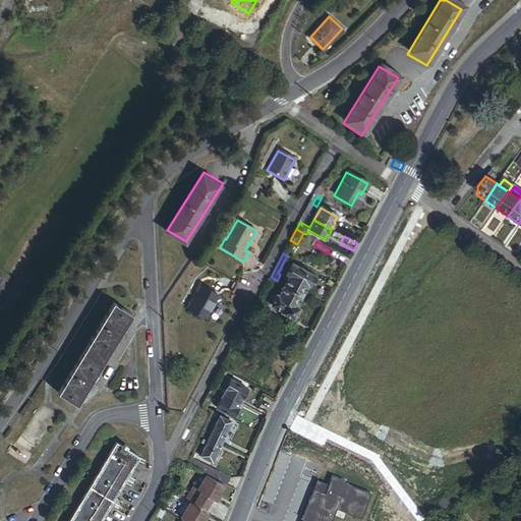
[(307,287),(312,277),(290,265),(285,275),(288,277),(284,285),(300,293),(304,285),(307,287)]
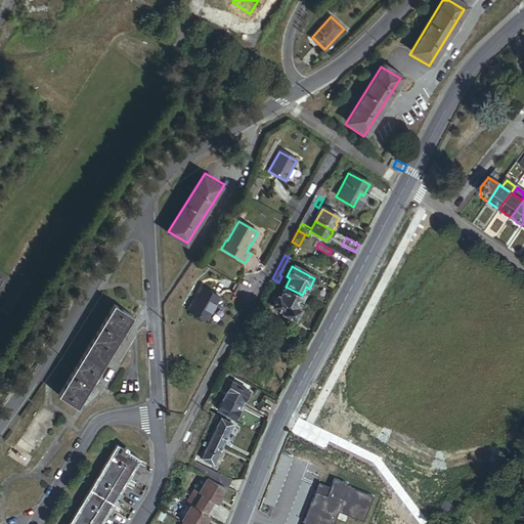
[(274,289),(278,282),(272,278),(259,302),(263,305),(272,288),(274,289)]
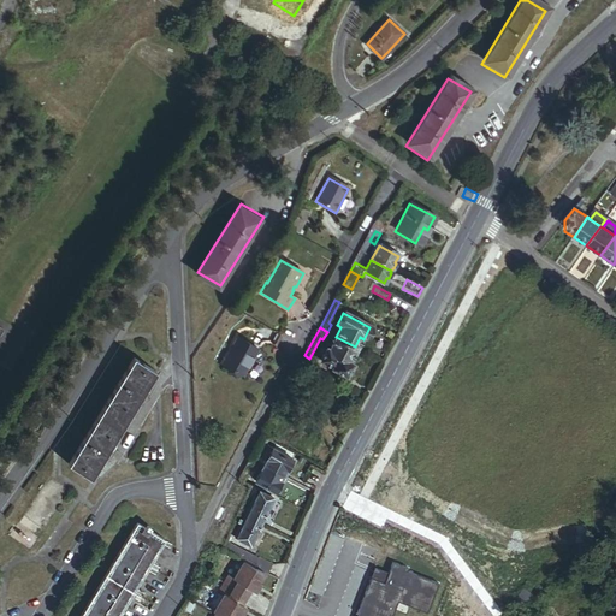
[(347,371),(354,357),(350,355),(355,347),(336,337),(331,345),(327,343),(321,355),(335,362),(333,363),(347,371)]
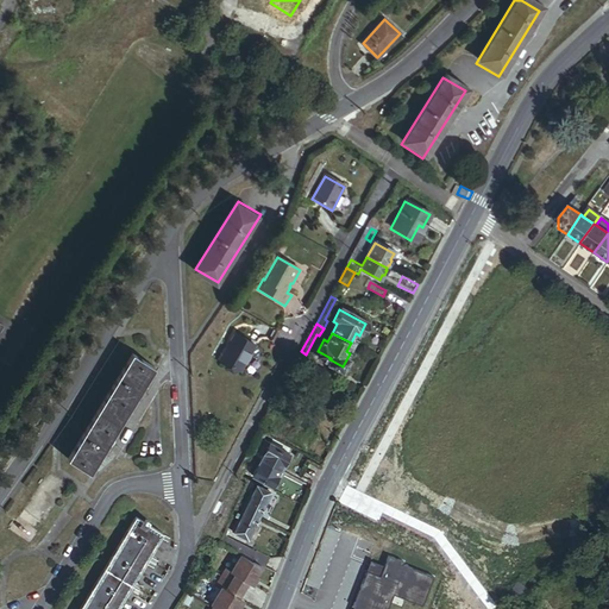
[(239,372),(255,346),(237,336),(221,362),(239,372)]
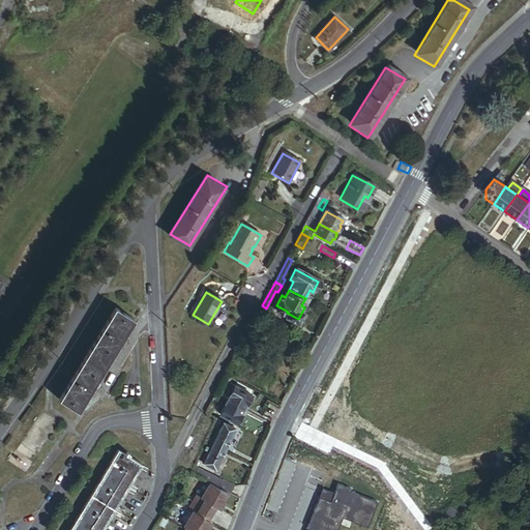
[(77,412),(133,321),(114,308),(58,401),(77,412)]
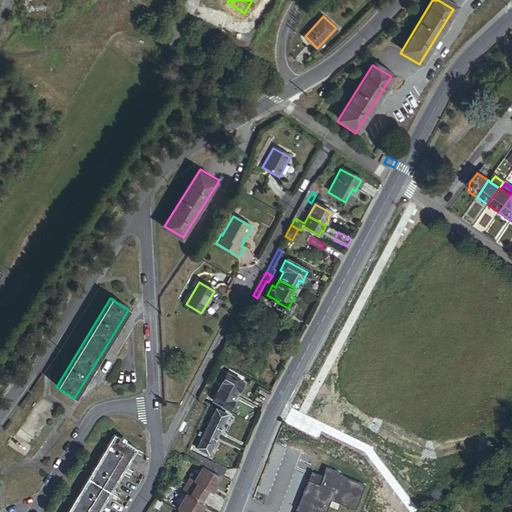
[(268,365),(254,358),(248,368),(261,376),(268,365)]
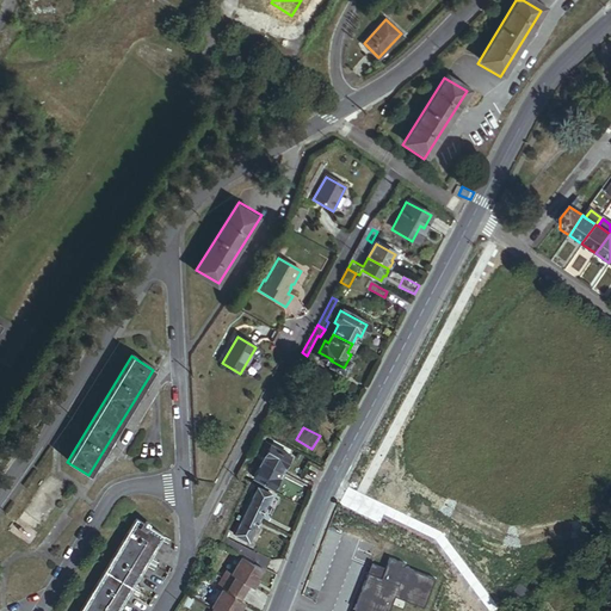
[(264,445),(270,432),(264,429),(257,442),(264,445)]
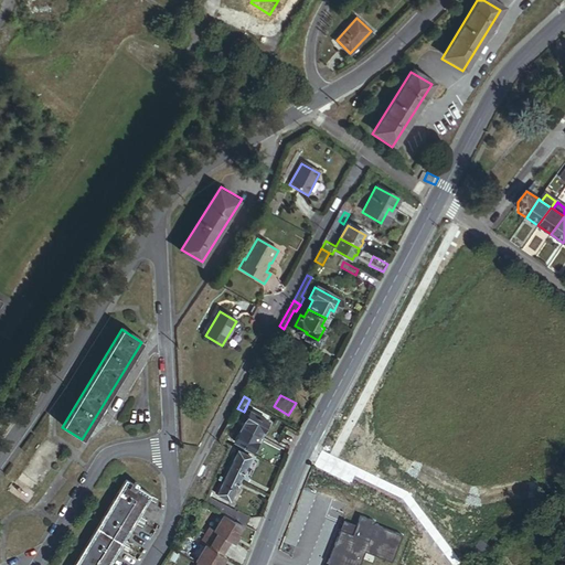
[(269,420),(267,419),(268,417),(255,411),(247,426),(260,433),(265,425),(266,426),(269,420)]
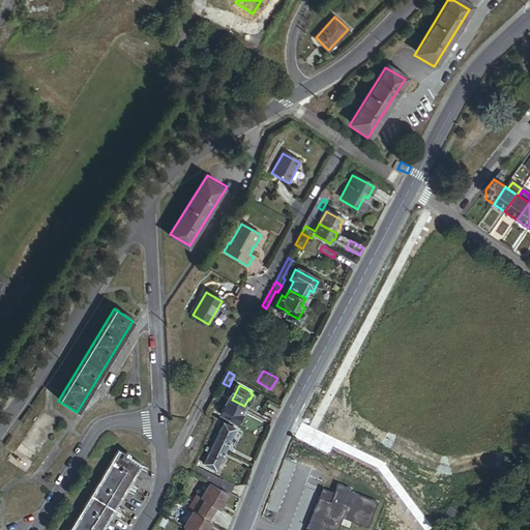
[(241,412),(244,406),(232,400),(225,413),(237,419),(238,418),(240,418),(243,413),(241,412)]
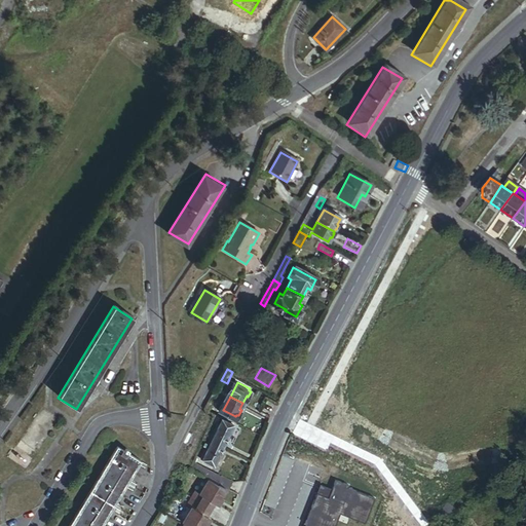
[(211,416),(218,401),(213,398),(204,413),(211,416)]
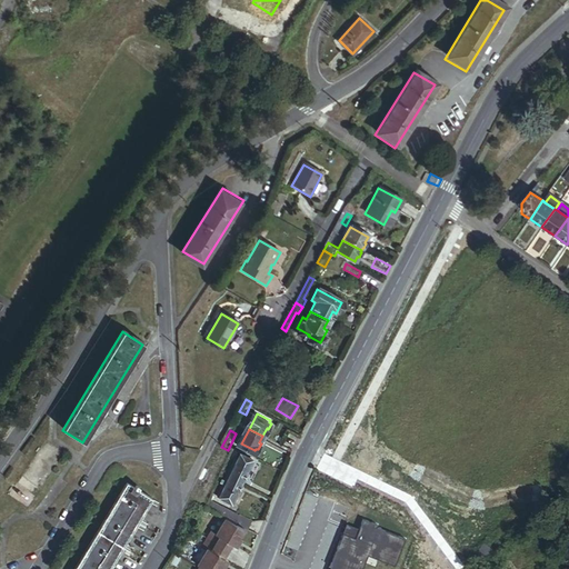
[(242,478),(251,457),(240,450),(230,472),(242,478)]
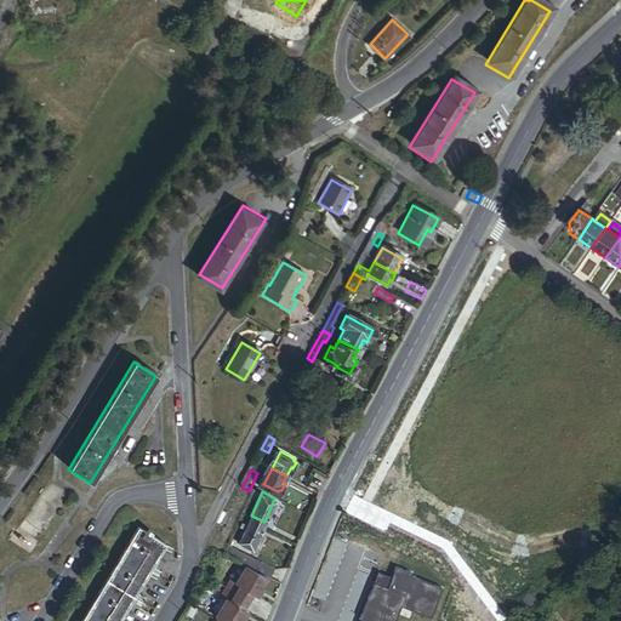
[(254,546),(265,522),(251,516),(239,540),(254,546)]
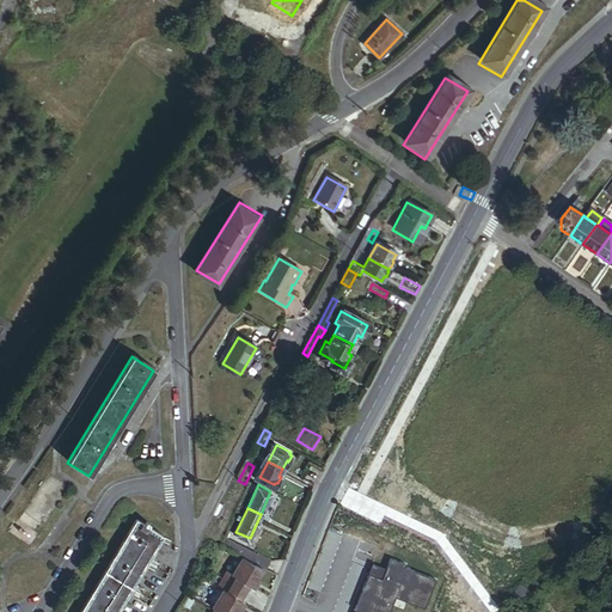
[(116,611),(163,539),(147,530),(148,527),(145,524),(142,527),(135,522),(79,611),(116,611)]
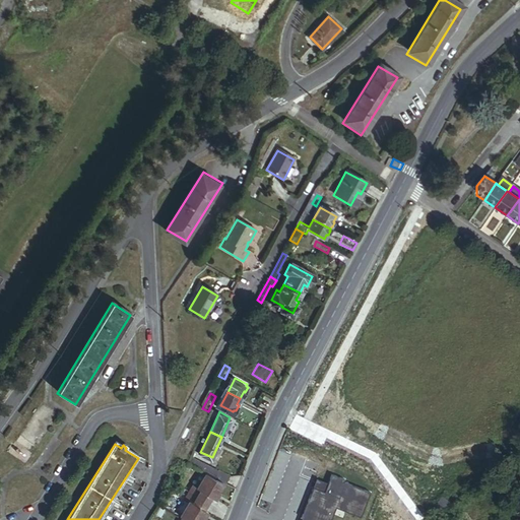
[(214,477),(218,468),(200,461),(196,469),(203,472),(214,477)]
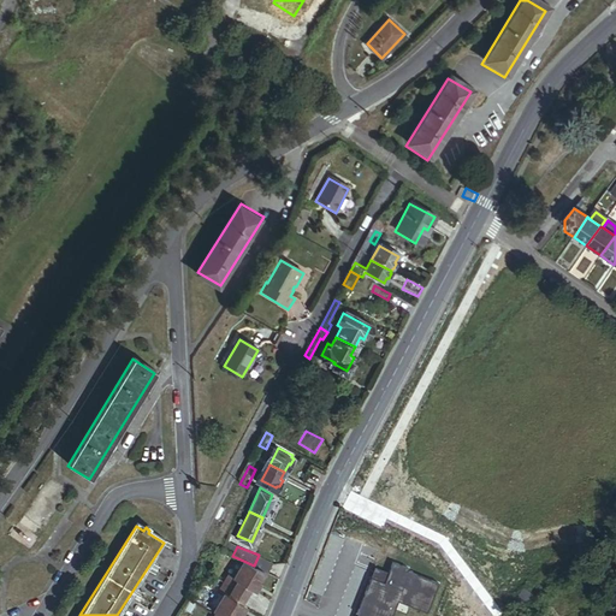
[(268,570),(272,560),(259,555),(254,566),(264,569),(268,570)]
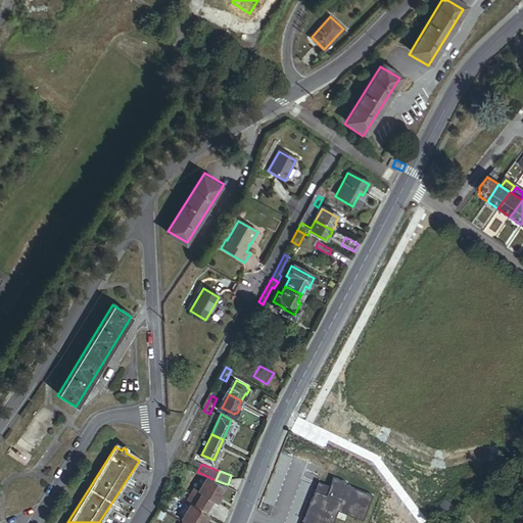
[(218,493),(224,483),(216,480),(204,475),(200,483),(218,493)]
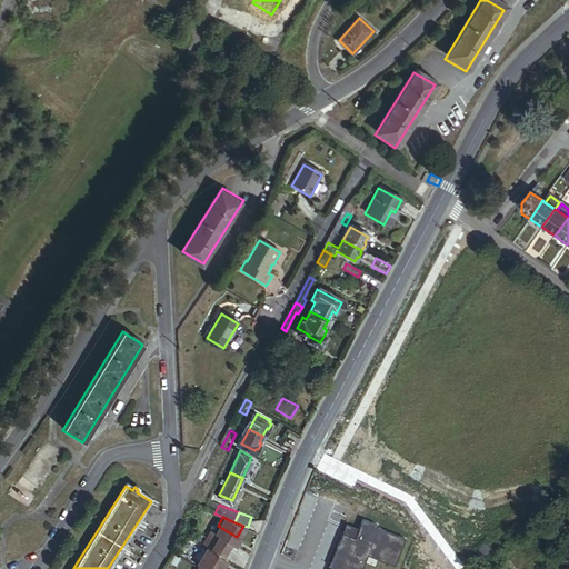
[(361,568),(368,556),(395,566),(406,538),(362,520),(355,538),(342,533),(329,566),(331,566),(329,568),(361,568)]
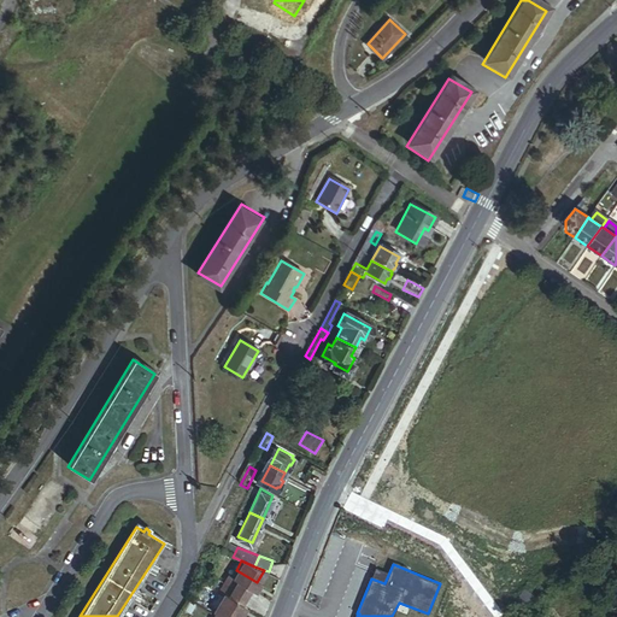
[(257,582),(236,570),(231,577),(225,574),(224,577),(247,592),(252,583),(256,585),(257,582)]
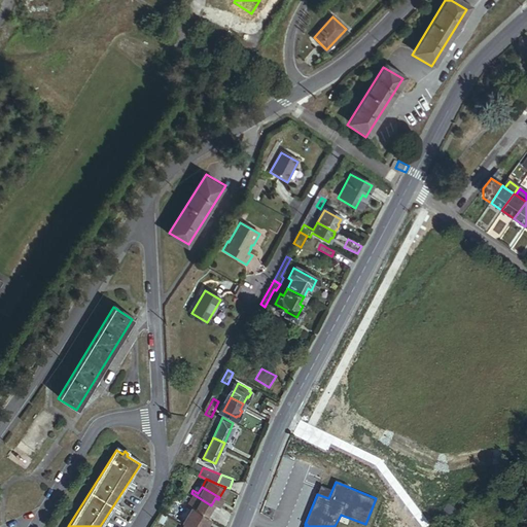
[(206,515),(211,505),(191,493),(185,502),(186,502),(206,515)]
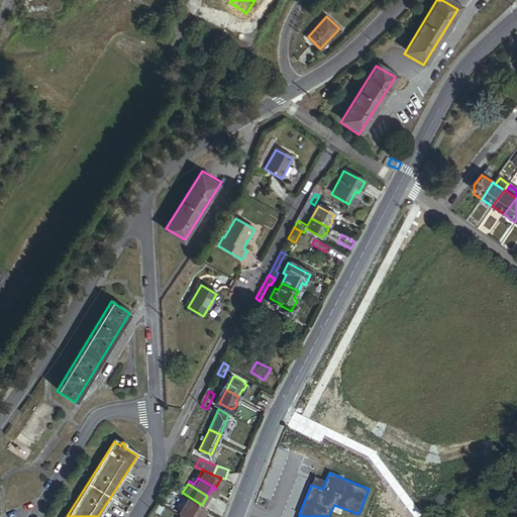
[(201,507),(202,505),(183,493),(181,495),(186,498),(181,505),(199,516),(200,514),(197,513),(201,507)]
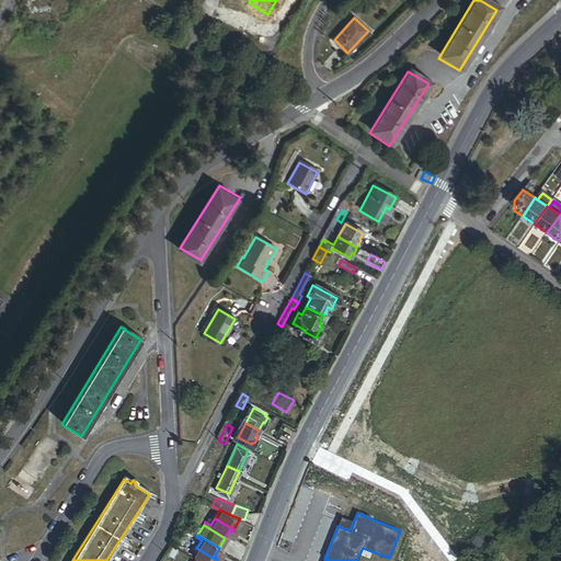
[(195,560),(215,560),(216,560),(196,548),(191,558),(193,559),(195,560)]
